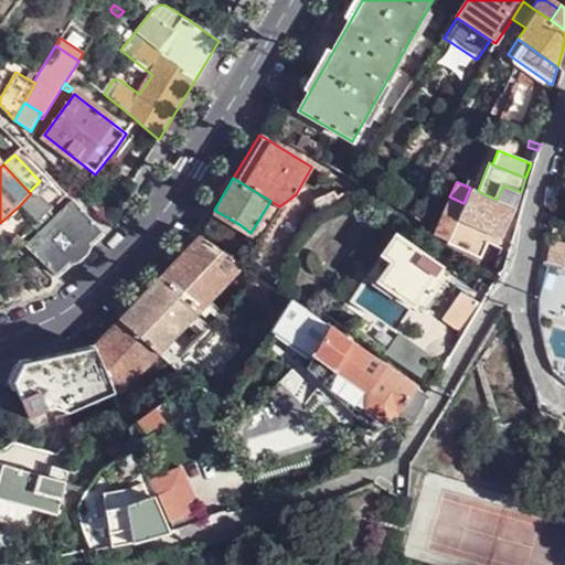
[(503,185),(497,200),(513,208),(521,192),(503,185)]
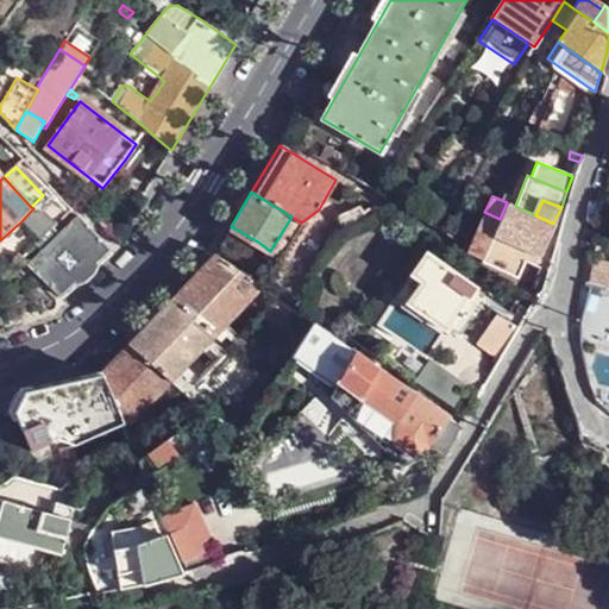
[(341,228),(384,208),(372,201),(370,206),(366,205),(363,209),(357,205),(334,215),(341,228)]
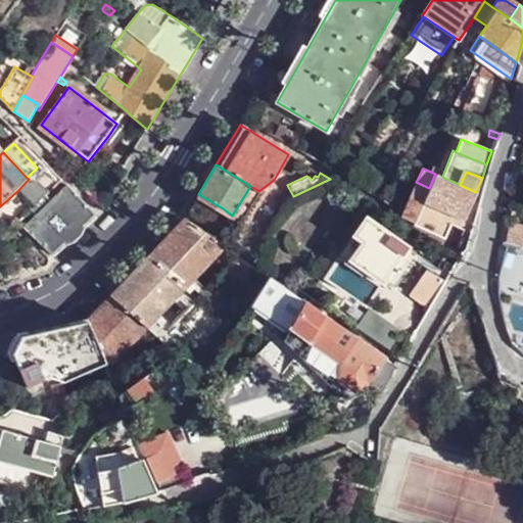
[(29,179),(18,190),(37,206),(45,198),(51,193),(31,174),(27,178),(29,179)]
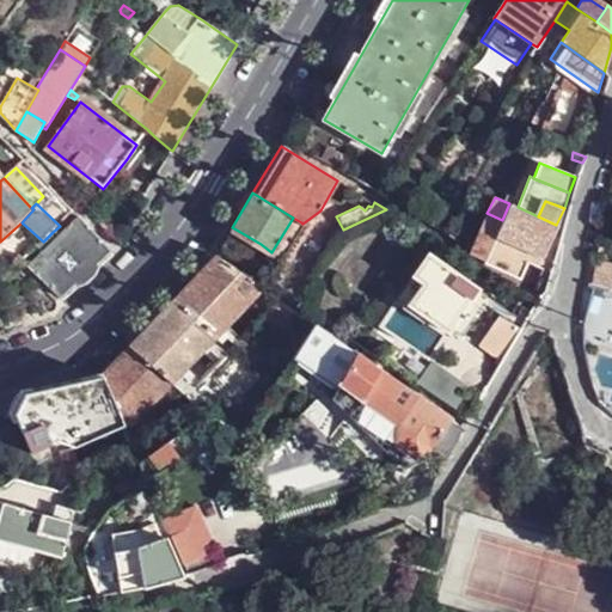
[(518,207),(509,203),(502,220),(495,237),(531,252),(542,257),(556,225),(538,216),(518,207)]
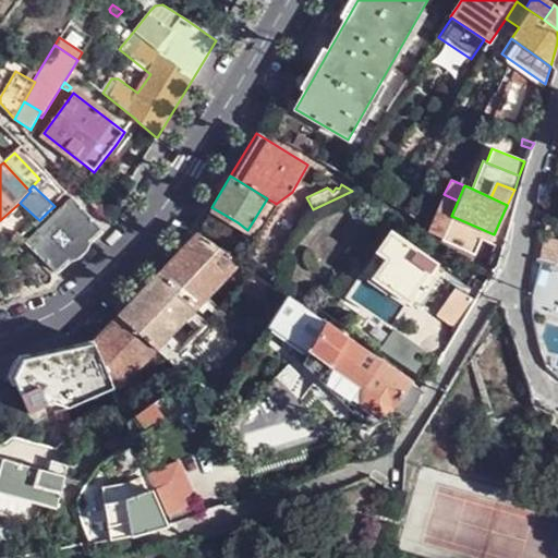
[(451,216),(458,201),(444,194),(428,231),(441,239),(443,237),(451,216)]
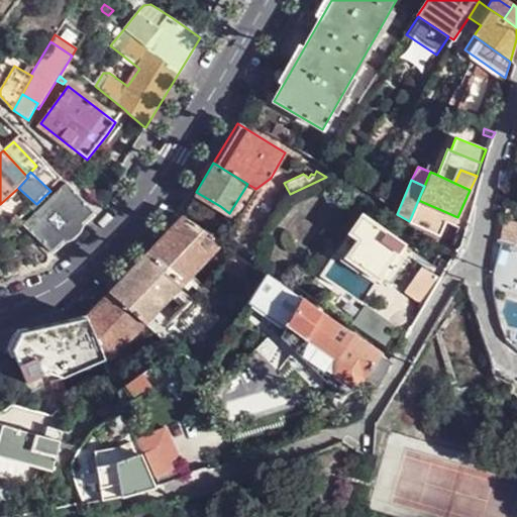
[(23,224),(53,251),(93,213),(67,185),(48,201),(23,224)]
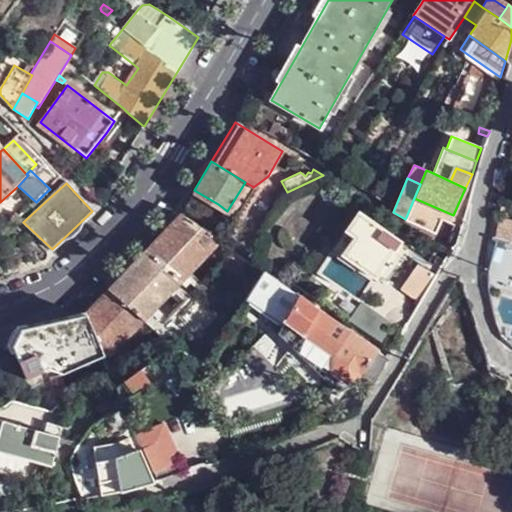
[(218,204),(194,190),(184,207),(207,222),(218,204)]
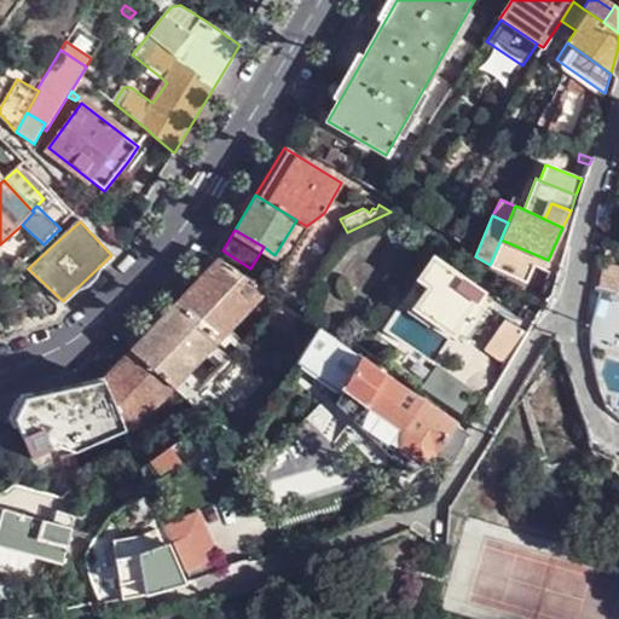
[(23,264),(28,268),(58,241),(53,235),(44,244),(23,264)]
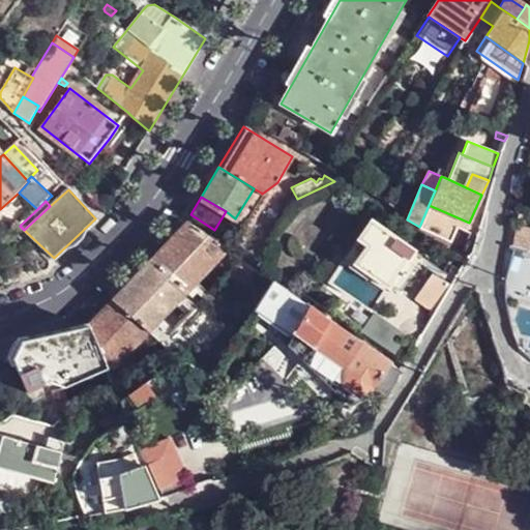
[(420,225),(419,227),(449,240),(450,239),(460,218),(429,205),(420,225)]
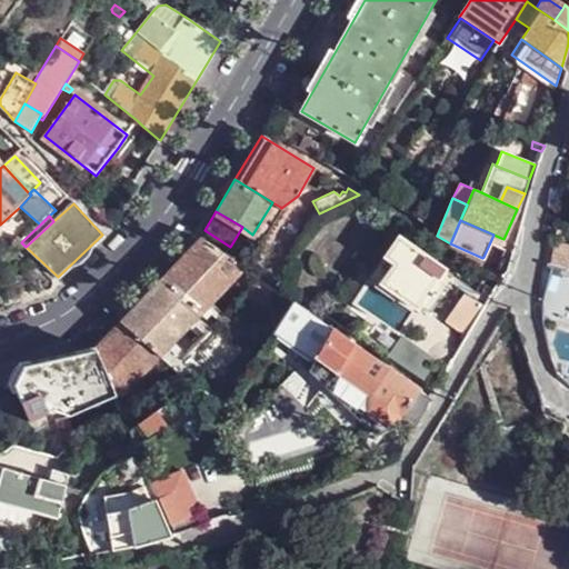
[(308,229),(303,227),(301,228),(295,230),(291,237),(292,243),(297,246),(308,229)]
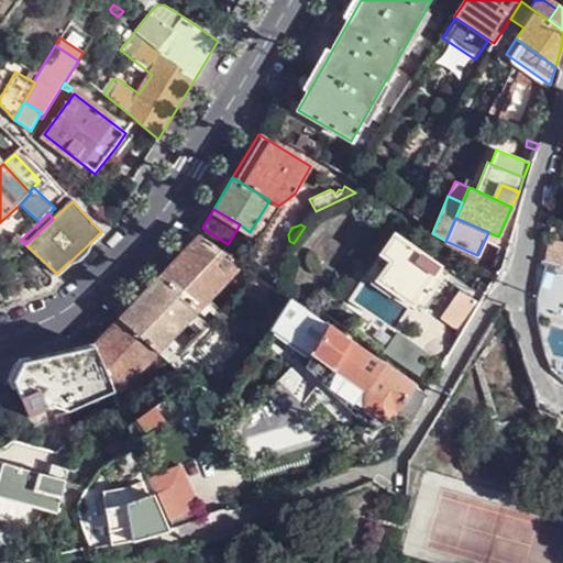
[(159,276),(199,309),(205,302),(222,285),(242,264),(199,233),(159,276)]
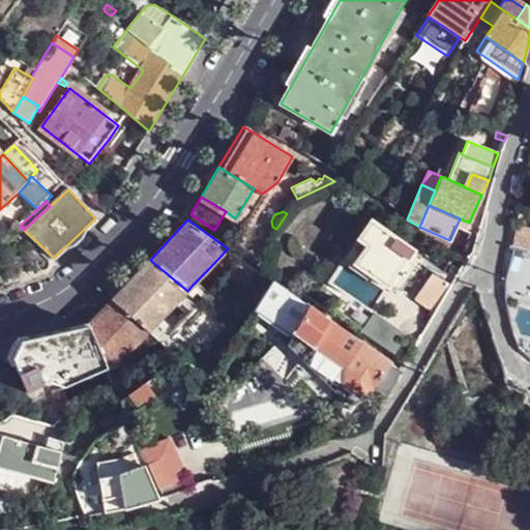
[(400,285),(409,270),(403,266),(408,257),(413,249),(371,222),(359,239),(367,244),(355,263),(388,287),(392,281),(400,285)]
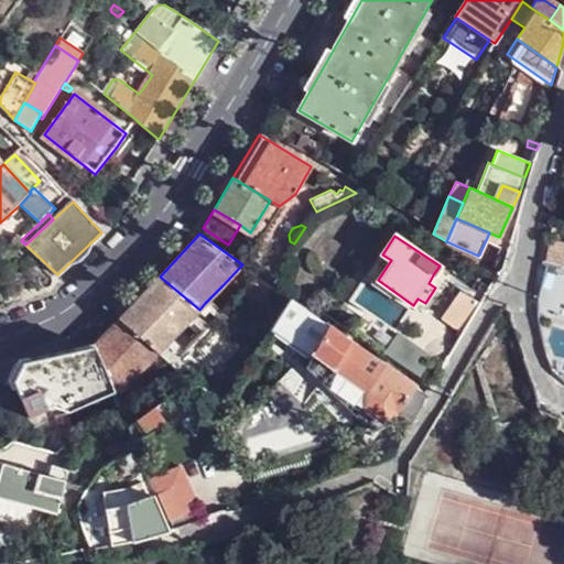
[(546,263),(560,267),(563,267),(563,243),(552,241),(546,263)]
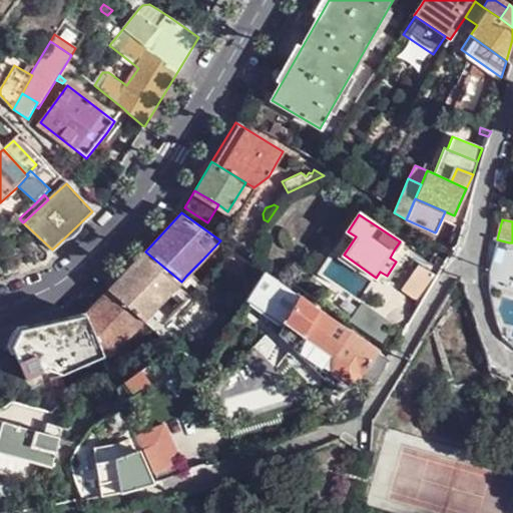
[(344,254),(356,236),(348,231),(347,230),(334,248),(339,251),(344,254)]
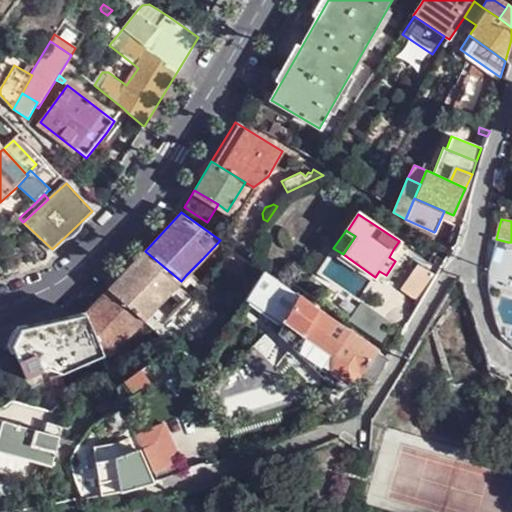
[(506,249),(508,242),(496,239),(493,238),(492,247),(506,249)]
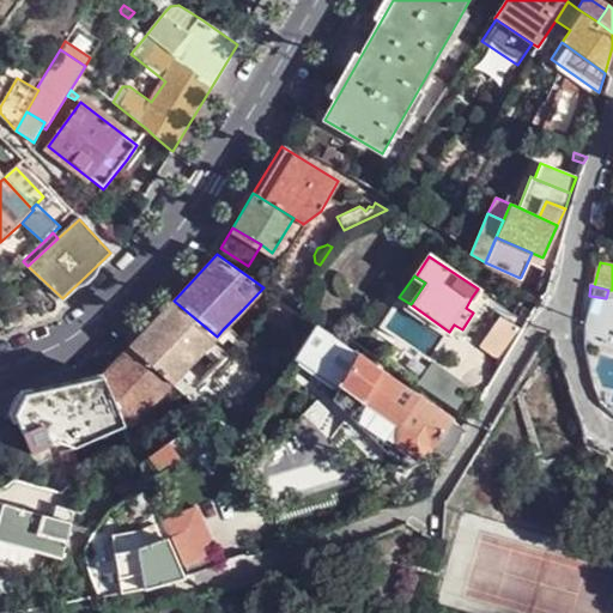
[(277,297),(263,287),(242,310),(254,321),(277,297)]
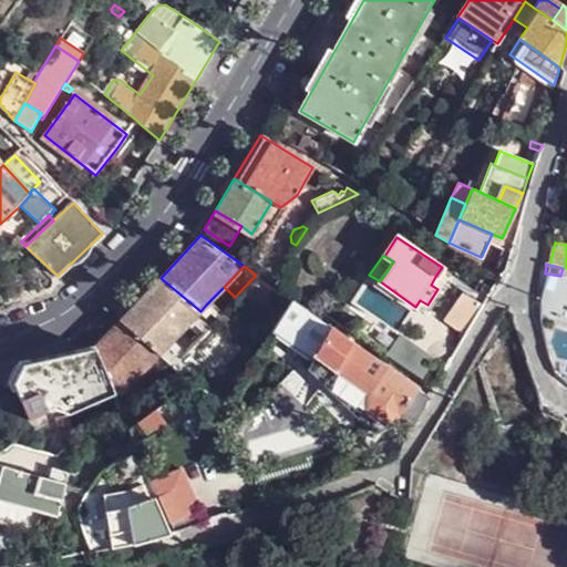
[(485,270),(471,296),(483,303),(498,278),(485,270)]
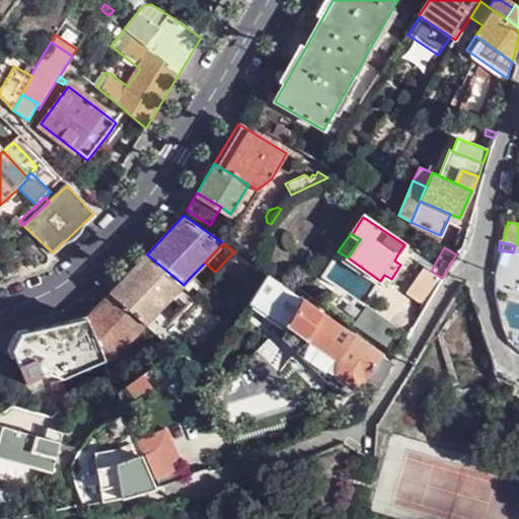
[(394,261),(400,265),(406,255),(399,251),(394,261)]
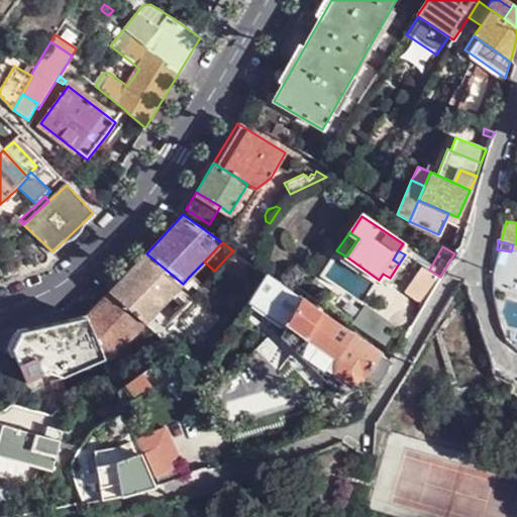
[(49,252),(36,261),(38,264),(42,266),(48,263),(50,259),(49,252)]
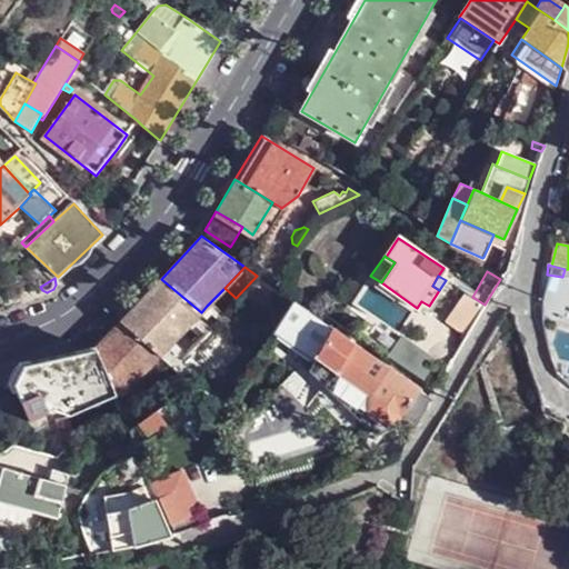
[(121,321),(161,356),(182,333),(201,312),(161,279),(121,321)]
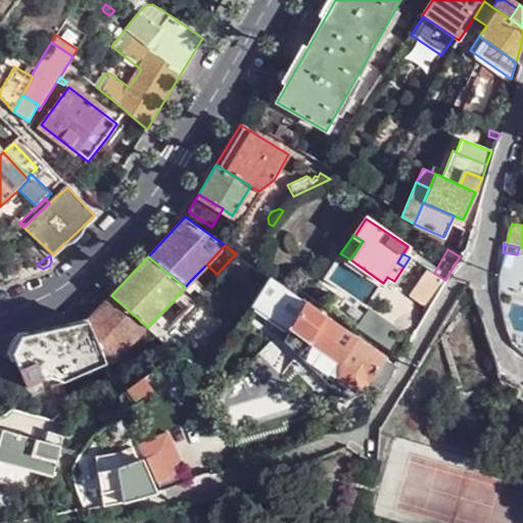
[(431,306),(441,288),(426,279),(430,272),(434,273),(427,269),(412,294),(431,306)]
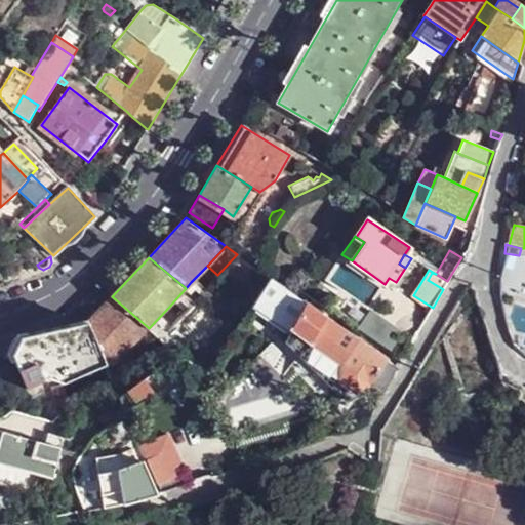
[(271,278),(251,308),(257,313),(283,330),(288,335),(291,330),(307,303),(271,278)]
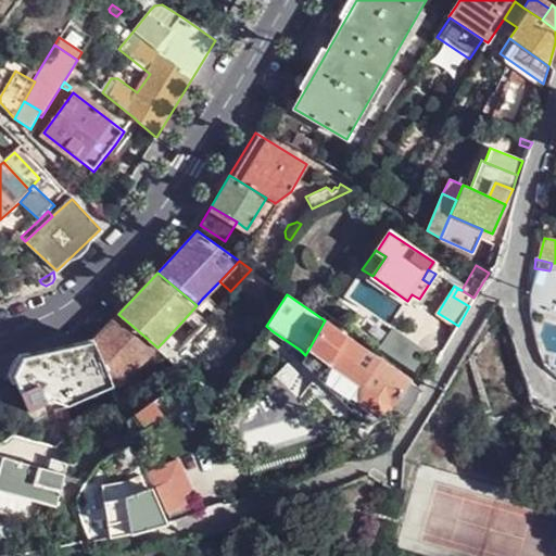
[(197,305),(201,308),(206,303),(202,299),(197,305)]
